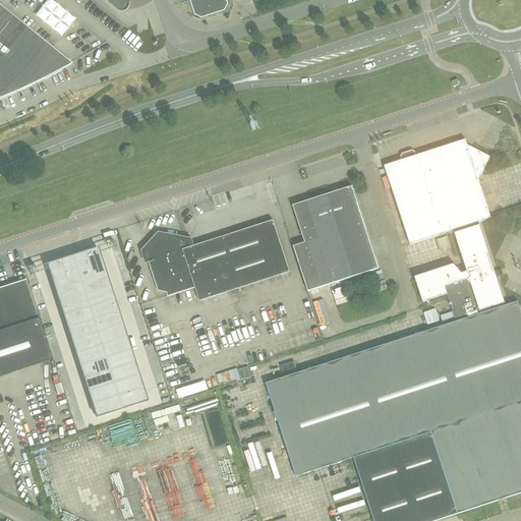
[(64,38),(78,21),(55,0),(51,0),(39,14),(64,38)]
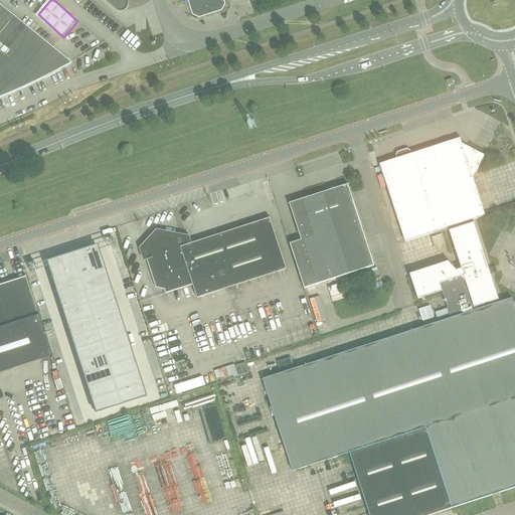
[(104,0),(115,9),(117,10),(119,11),(121,11),(123,11),(125,10),(126,8),(127,6),(127,4),(126,0),(104,0)]
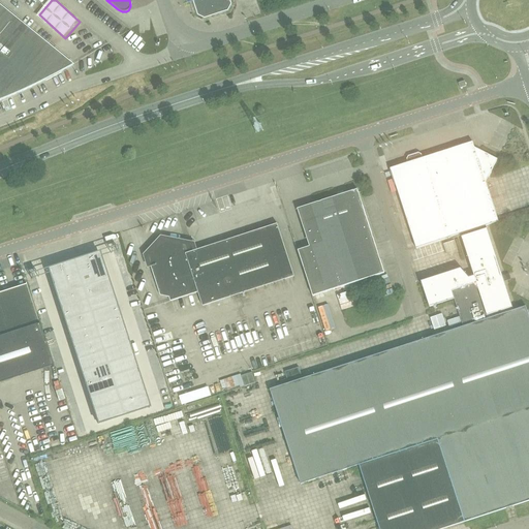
[(193,2),(197,16),(199,16),(198,18),(201,20),(203,18),(205,19),(228,10),(231,4),(229,0),(186,0),(187,3),(193,2)]
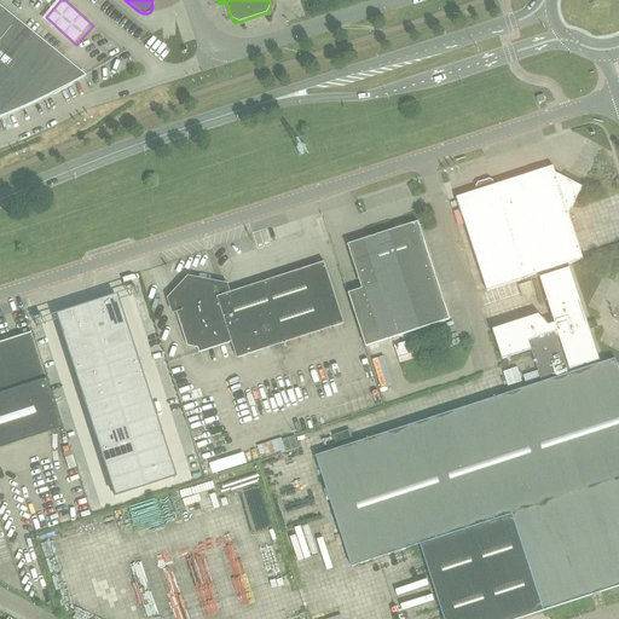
[(0,7),(0,117),(1,117),(13,113),(25,108),(38,102),(50,96),(61,90),(73,84),(85,76),(0,7)]
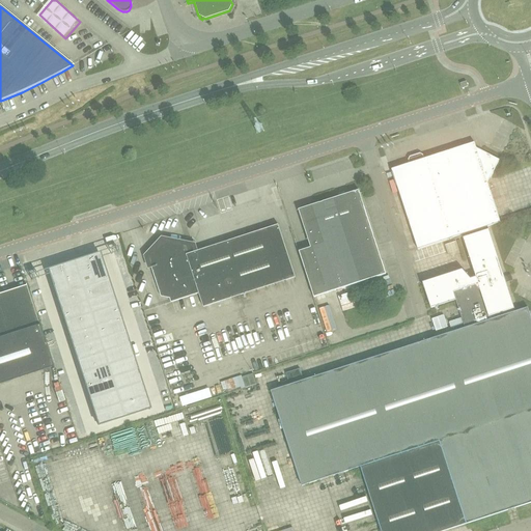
[(12,115),(21,111),(18,103),(8,107),(12,115)]
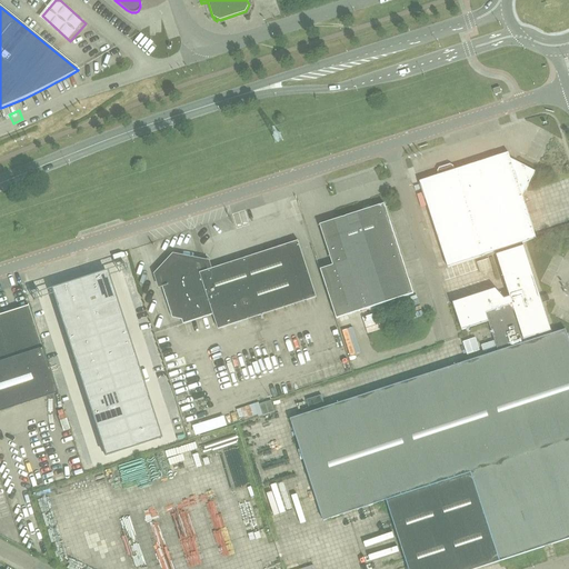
[(520,192),(525,190),(535,171),(516,162),(511,163),(508,153),(455,170),(453,166),(450,165),(439,168),(437,171),(439,176),(420,181),(422,188),(426,200),(448,267),(482,256),(490,252),(496,251),(510,297),(505,299),(496,289),(453,302),(462,330),(489,321),(495,340),(499,351),(552,335),(540,297),(522,242),(536,238),(535,235),(520,192)]
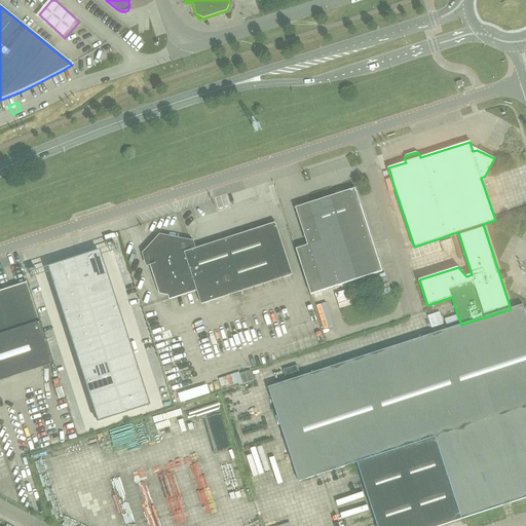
[(382,271),(377,257),(355,189),(296,208),(308,246),(297,249),(311,294),(345,284),(378,272),(382,271)]
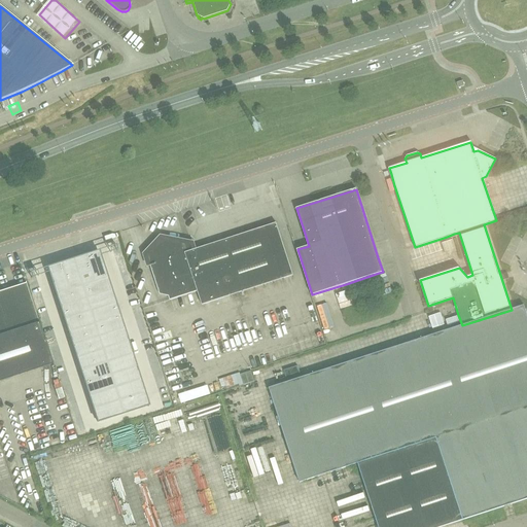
[(508,192),(494,198),(497,207),(512,201),(508,192)]
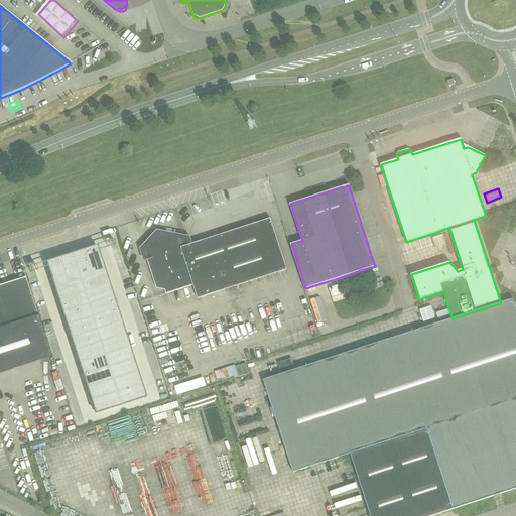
[(270,219),(260,222),(180,248),(177,239),(170,241),(171,242),(155,239),(145,250),(157,287),(165,289),(166,293),(186,286),(192,284),(198,297),(277,273),(287,269),(273,226),(270,219)]
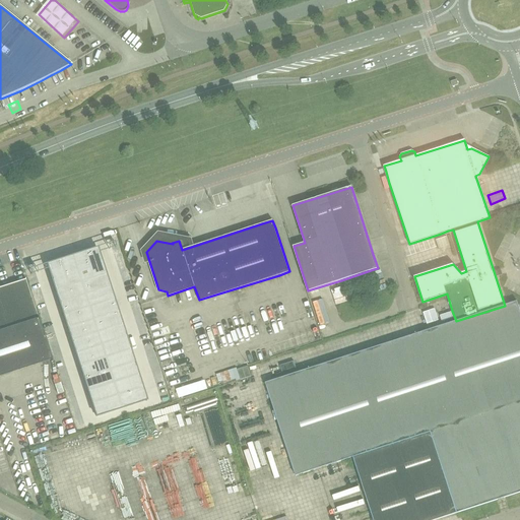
[(98,247),(84,251),(92,278),(106,274),(98,247)]
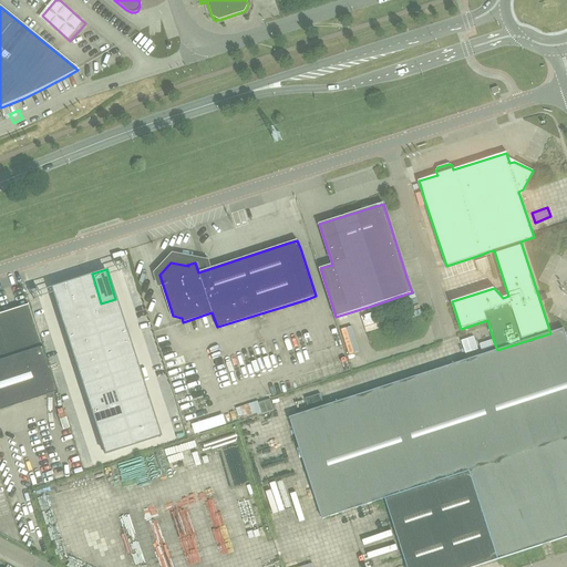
[(92,274),(79,278),(88,308),(101,303),(92,274)]
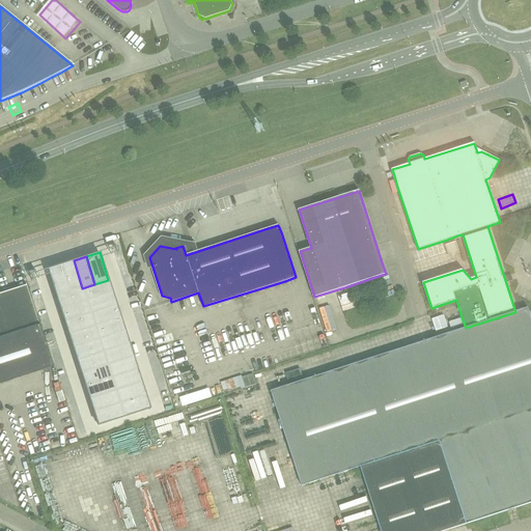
[(74,260),(60,266),(70,292),(82,288),(74,260)]
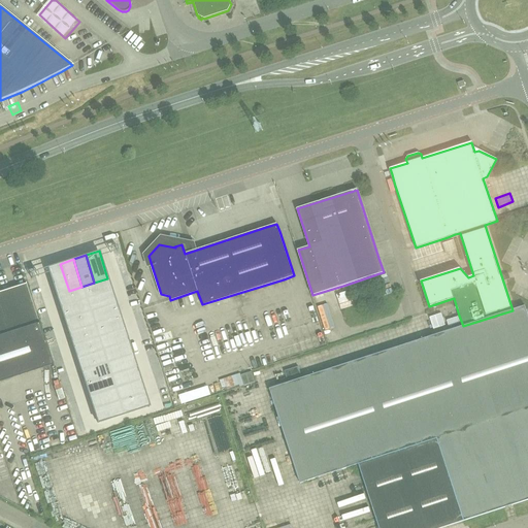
[(60,264),(47,268),(56,295),(69,291),(60,264)]
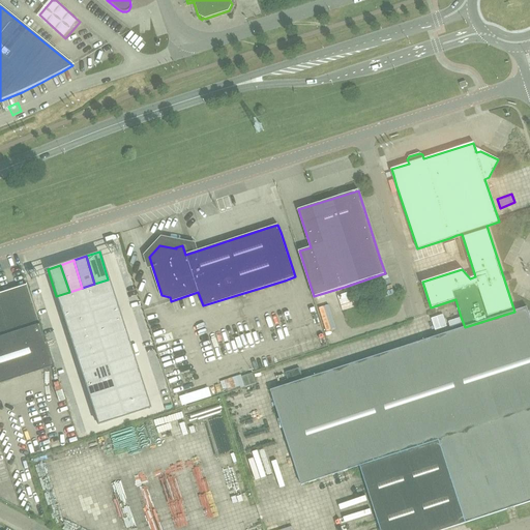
[(94,284),(82,288),(86,300),(112,292),(108,280),(94,284)]
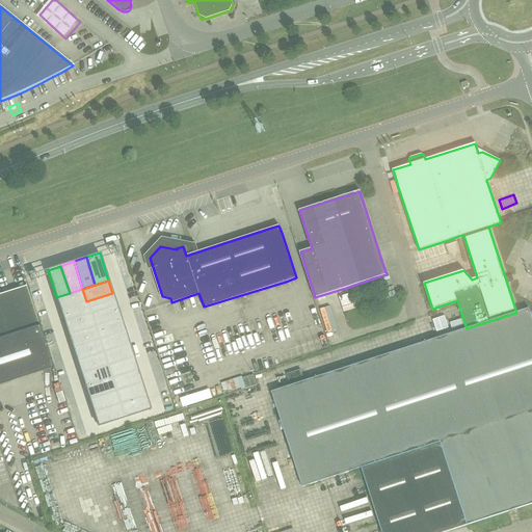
[(26,286),(0,293),(0,383),(52,367),(26,286)]
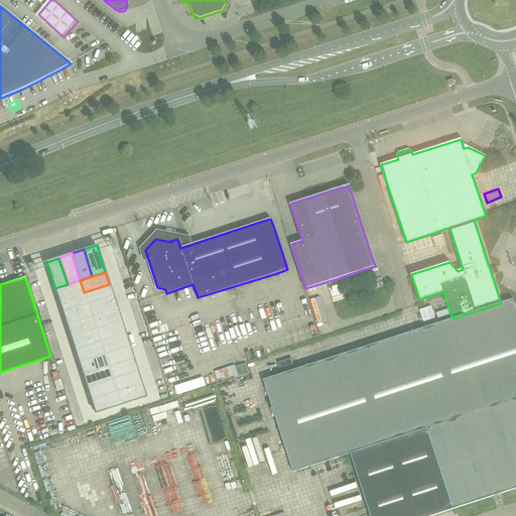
[(68,284),(54,288),(58,300),(84,292),(80,280),(68,284)]
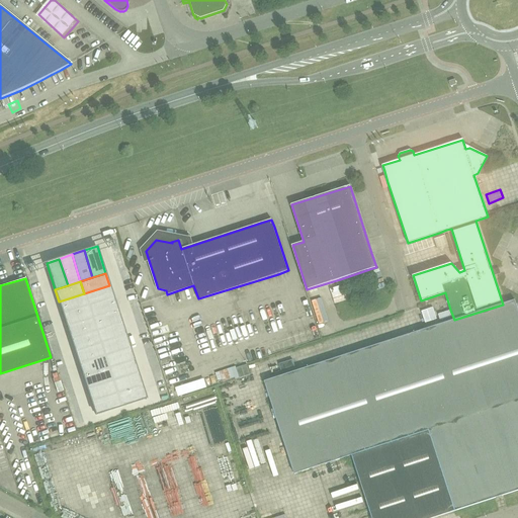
[(109,285),(84,293),(88,307),(113,297),(109,285)]
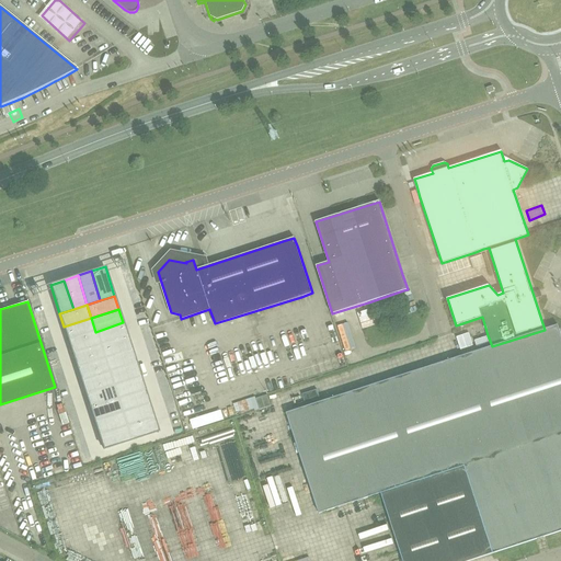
[(91,318),(64,327),(68,341),(95,332),(91,318)]
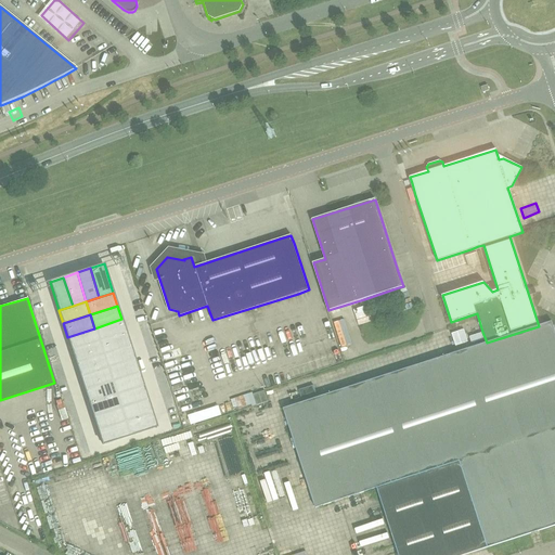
[(121,319),(94,328),(99,341),(126,333),(121,319)]
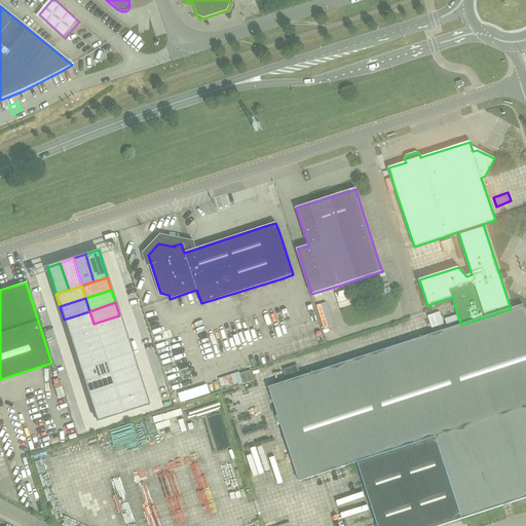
[(525,315),(524,308),(523,305),(511,309),(461,325),(452,328),(434,334),(301,377),(297,366),(284,370),(288,381),(269,387),(285,436),(300,481),(354,463),(358,462),(377,523),(377,525),(439,525),(465,518),(502,505),(511,503),(525,497),(525,315)]
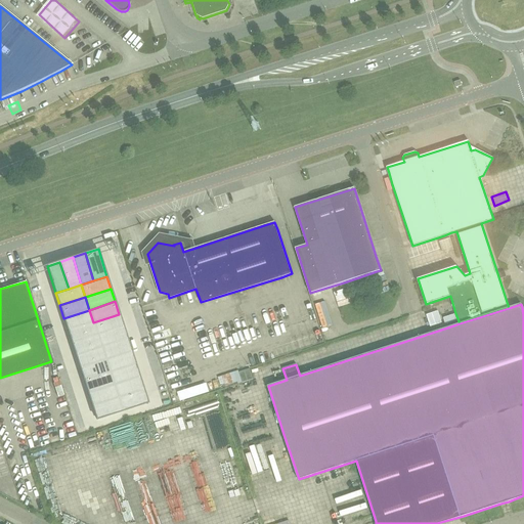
[(89,310),(63,318),(68,331),(93,322),(89,310)]
